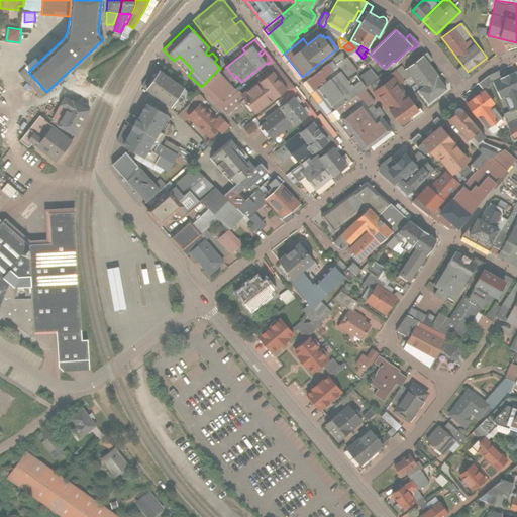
[(336,67),(347,58),(342,52),(331,61),(336,67)]
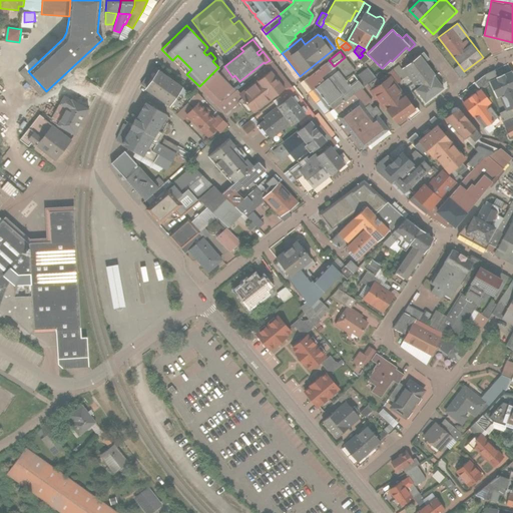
[(411,56),(407,59),(409,63),(403,67),(408,75),(418,87),(416,89),(425,101),(443,88),(434,76),(435,75),(426,62),(429,60),(423,52),(414,59),(411,56)]
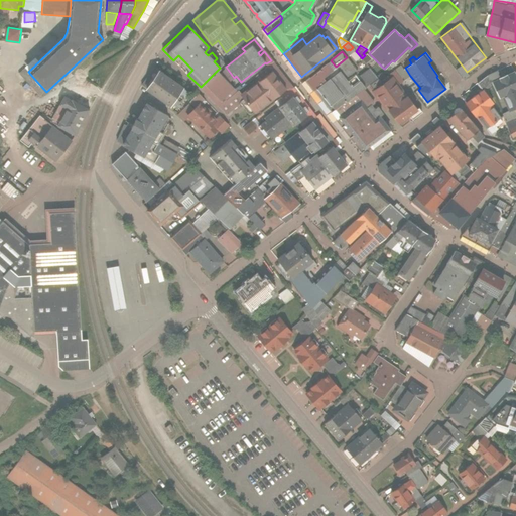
[(367,54),(365,55),(362,58),(367,63),(371,59),(367,54)]
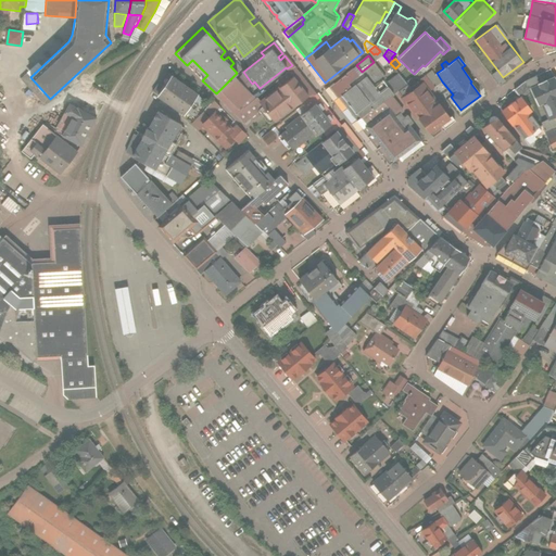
[(362,73),(366,76),(368,78),(379,70),(374,62),(362,72),(362,73)]
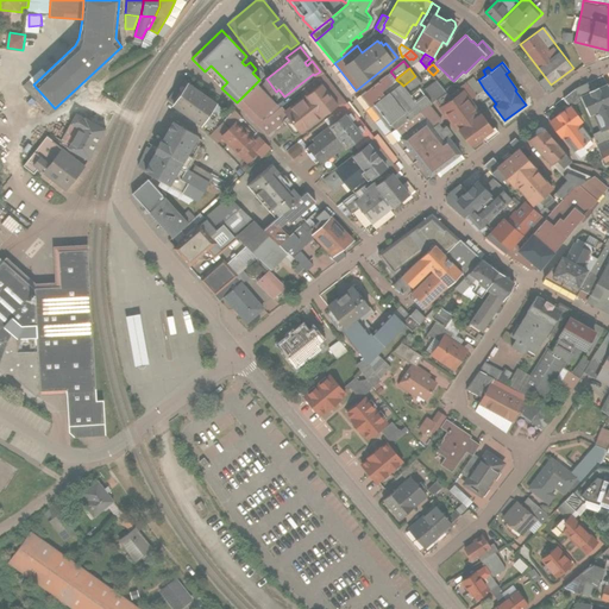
[(391,83),(396,80),(396,79),(390,71),(385,75),(391,83)]
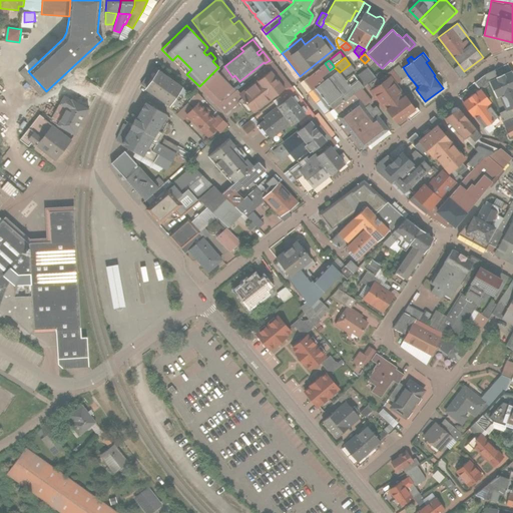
[(292,87),(272,62),(257,74),(260,79),(239,94),(243,99),(239,102),(249,115),(277,94),(279,97),(292,87)]
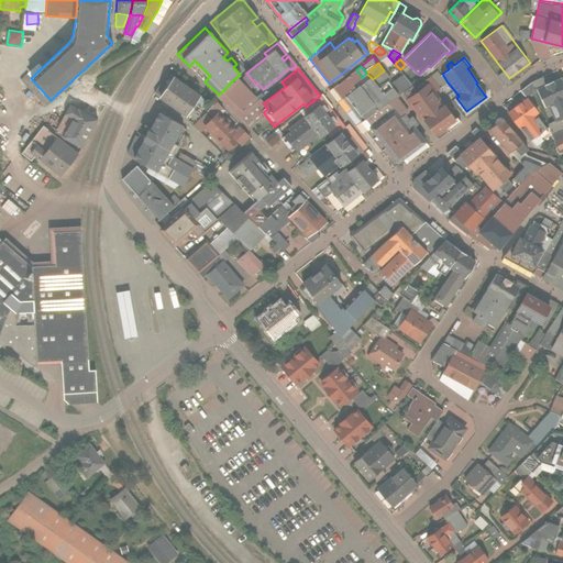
[(350,76),(332,89),(340,99),(354,88),(352,85),(362,77),(356,69),(349,75),(350,76)]
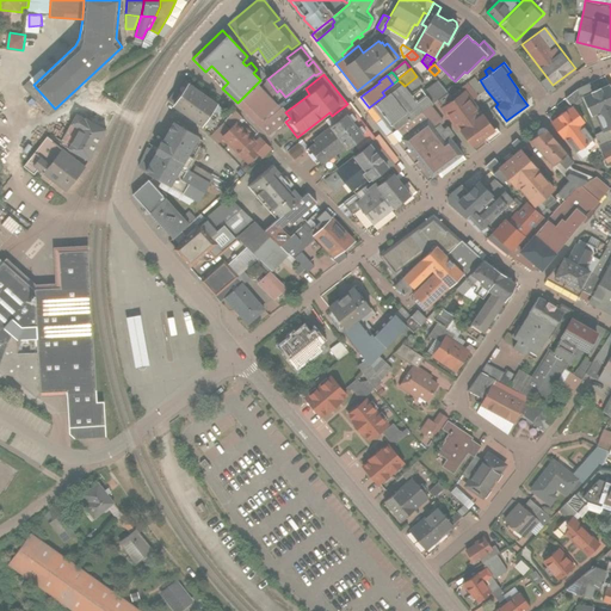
[(259,87),(257,84),(238,103),(259,125),(264,122),(260,118),(264,116),(267,118),(279,107),(270,98),(277,92),(267,79),(264,76),(260,80),(264,84),(259,87)]
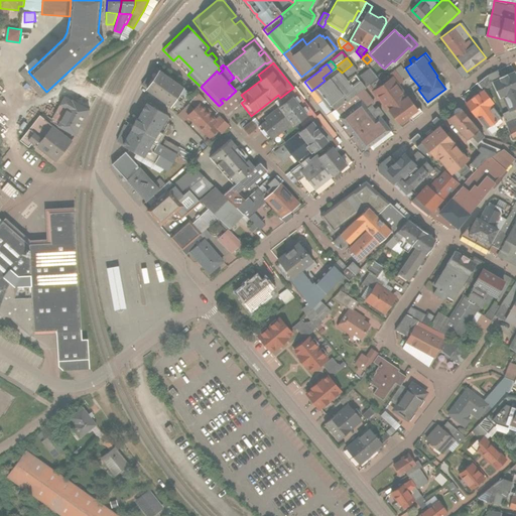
[(329,78),(325,81),(311,91),(332,118),(341,111),(364,93),(358,85),(346,95),(341,88),(360,74),(352,65),(342,73),(340,71),(330,79),(329,78)]
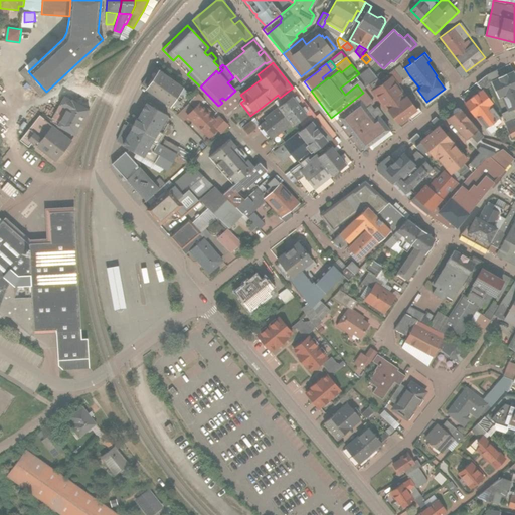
[(393,69),(395,72),(402,81),(409,75),(404,67),(402,68),(400,65),(393,69)]
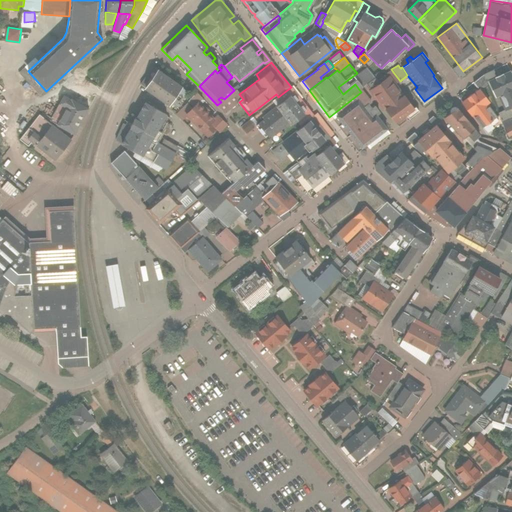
[(182,84),(158,68),(146,88),(170,103),(172,100),(175,103),(177,99),(178,100),(187,87),(182,84)]
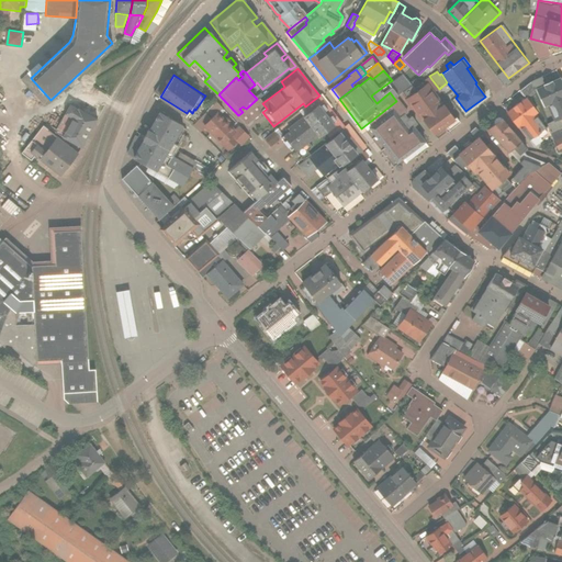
[(403,75),(389,85),(396,96),(400,93),(411,85),(409,82),(403,75)]
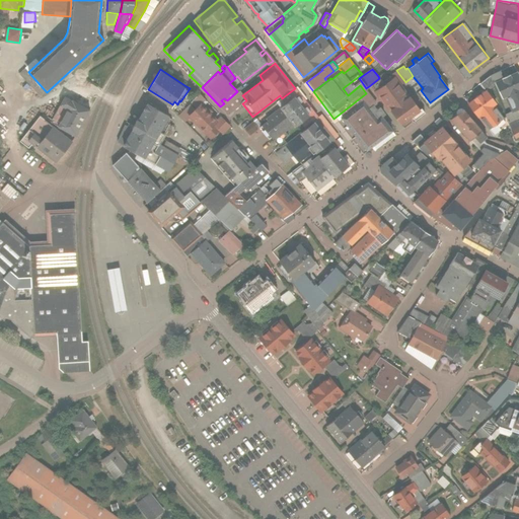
[(518,72),(518,71),(495,82),(503,99),(509,96),(516,113),(507,117),(510,124),(515,134),(518,140),(518,139),(518,72)]
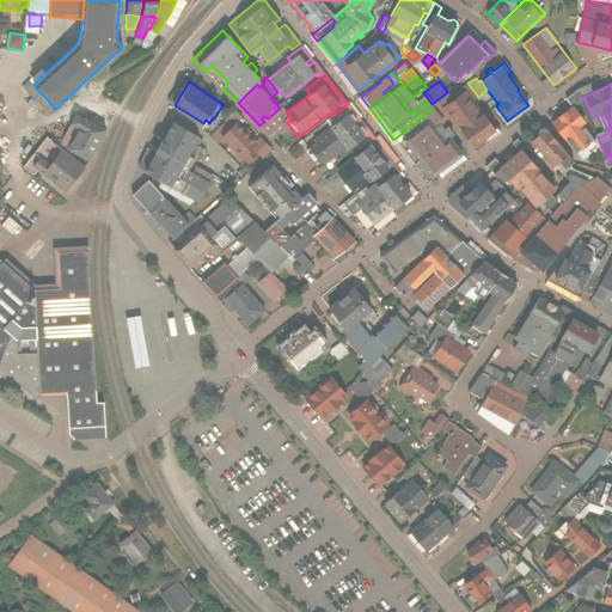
[(446,90),(447,92),(451,97),(457,92),(452,85),(446,90)]
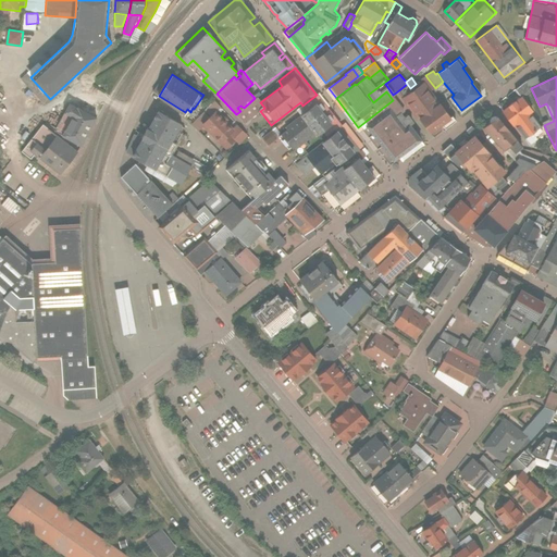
[(422,78),(416,84),(410,88),(411,90),(421,83),(423,82),(422,78)]
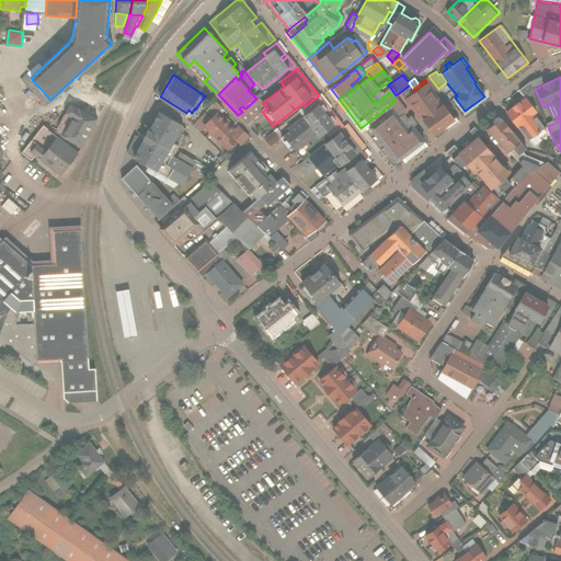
[(424,83),(432,93),(438,89),(431,79),(426,82),(424,83)]
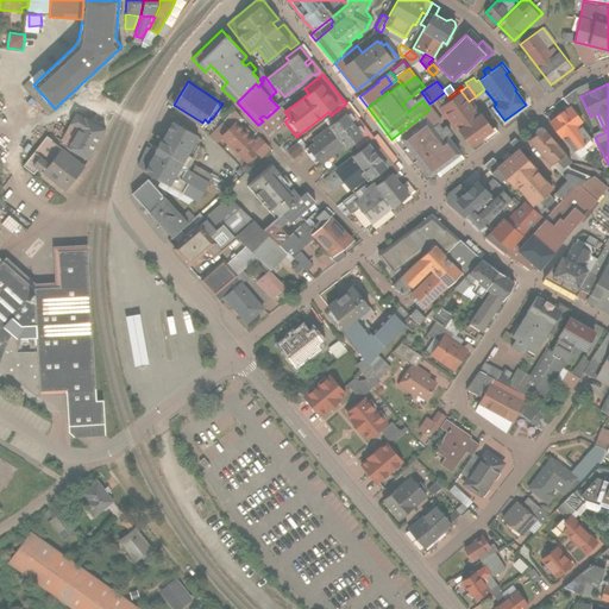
[(450,99),(440,106),(449,115),(470,145),(482,136),(487,142),(498,132),(494,126),(491,127),(481,112),(478,114),(469,101),(460,90),(450,99)]
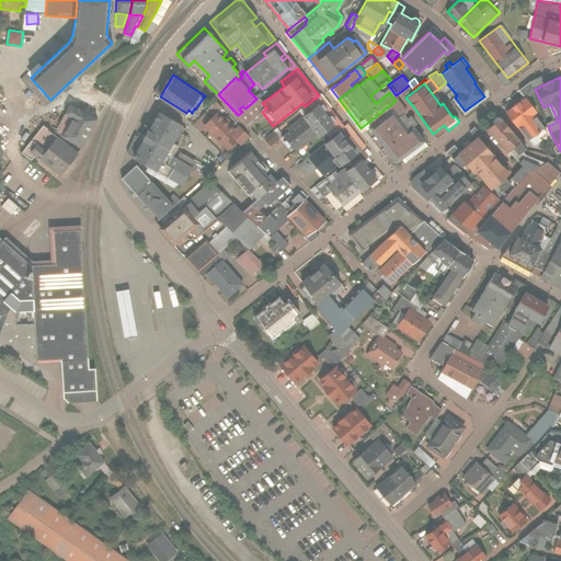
[(410,84),(399,93),(403,99),(405,98),(414,91),(413,89),(410,84)]
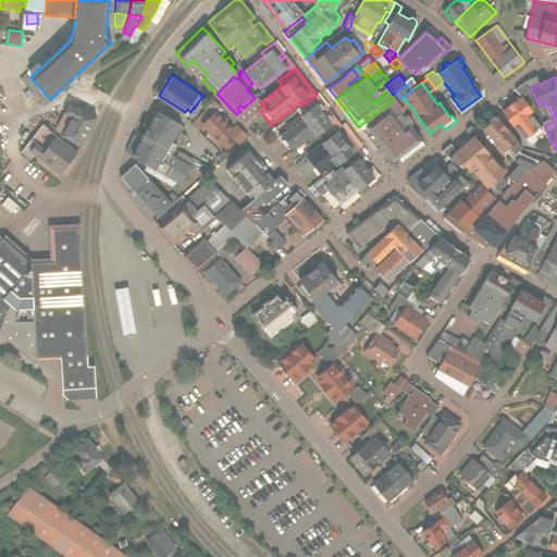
[(341,125),(317,95),(302,106),(308,111),(301,115),(314,133),(316,134),(321,130),(326,136),(335,130),(341,125)]
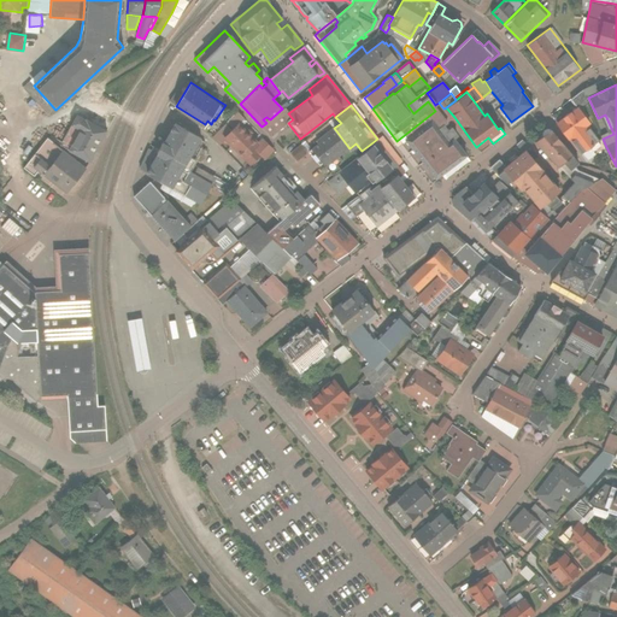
[(564,121),(558,124),(586,162),(597,153),(589,145),(599,137),(589,125),(593,122),(581,105),(571,111),(570,109),(560,116),(564,121)]
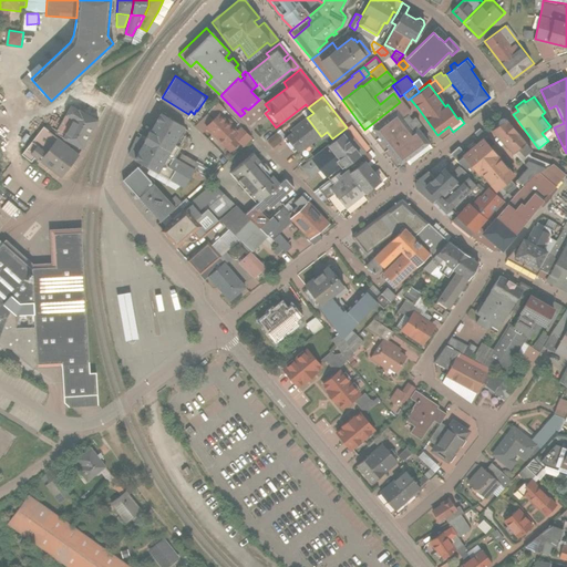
[(260,99),(259,100),(248,110),(245,113),(240,116),(249,126),(265,113),(269,110),(265,104),(260,99)]
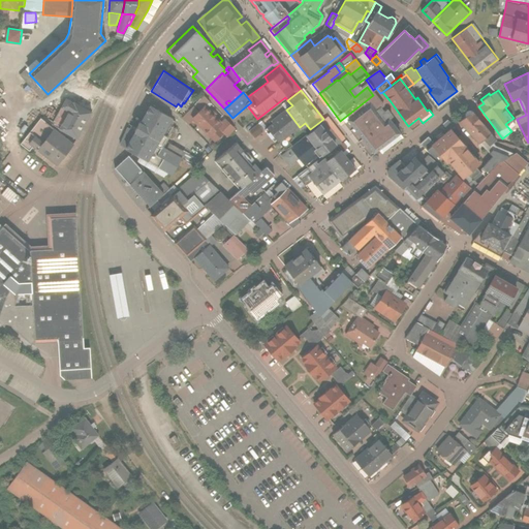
[(382,92),(380,93),(387,102),(390,100),(382,92)]
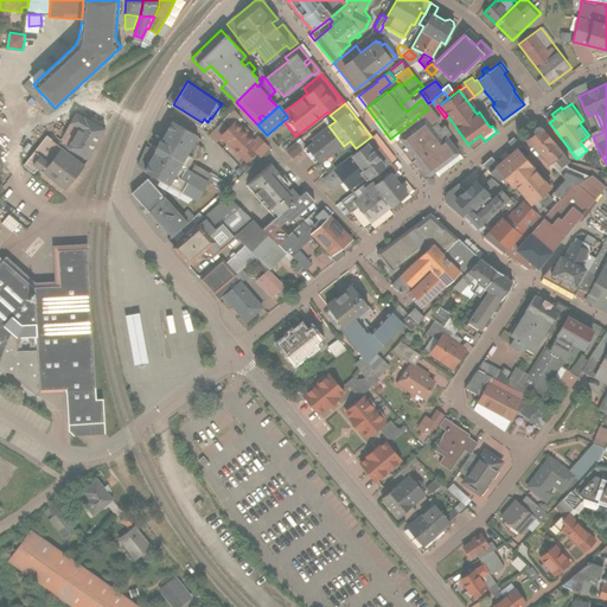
[(254,141),(234,122),(240,117),(232,110),(224,119),(231,126),(229,128),(222,121),(209,134),(218,144),(223,139),(247,161),(255,152),(249,146),(254,141)]
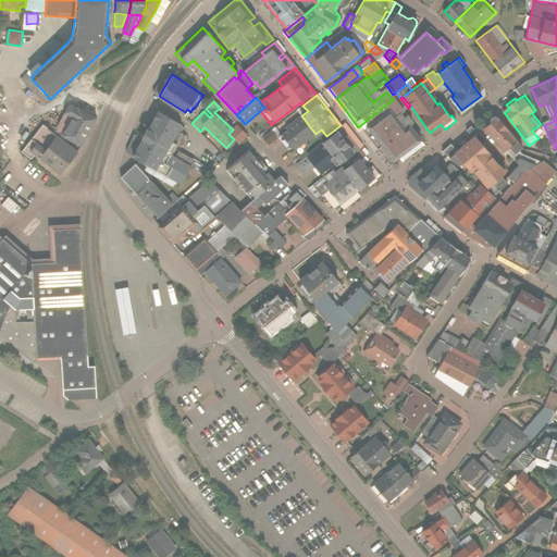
[(81,144),(96,114),(73,103),(58,133),(81,144)]
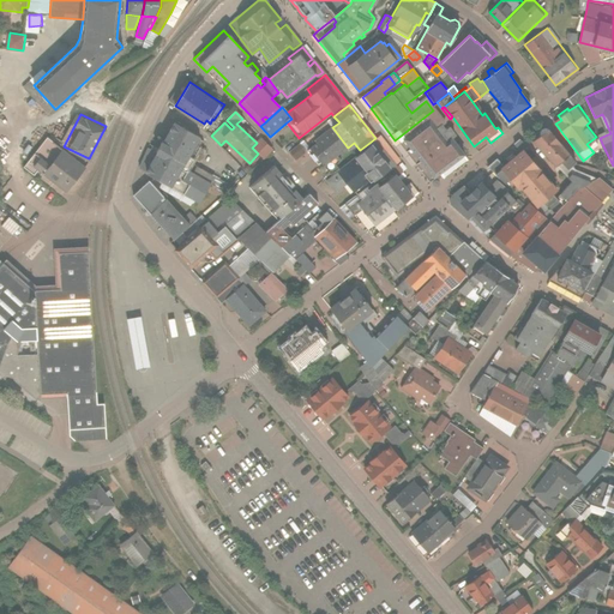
[(405,132),(395,140),(402,149),(403,149),(432,186),(464,161),(452,145),(456,142),(450,134),(447,137),(443,132),(445,130),(438,120),(435,121),(429,126),(432,130),(414,143),(405,132)]
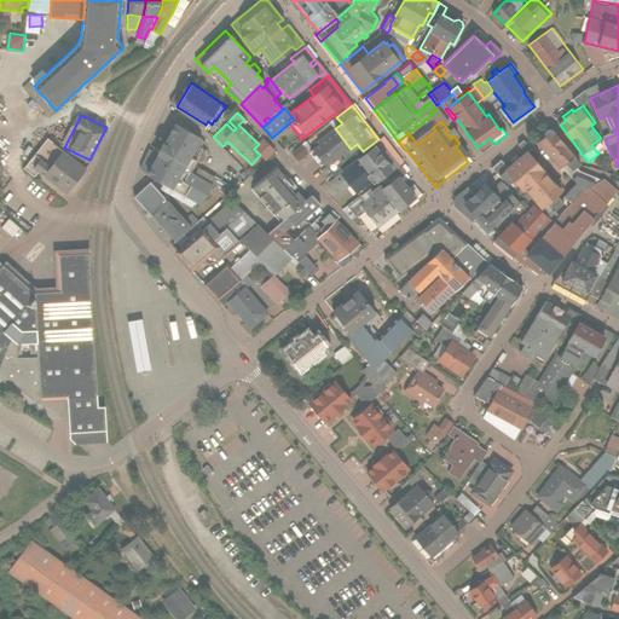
[(149,148),(140,168),(173,186),(183,168),(190,172),(196,158),(190,156),(196,145),(202,148),(206,143),(200,139),(201,138),(175,123),(172,129),(172,131),(165,143),(162,144),(158,150),(154,148),(151,150),(149,148)]
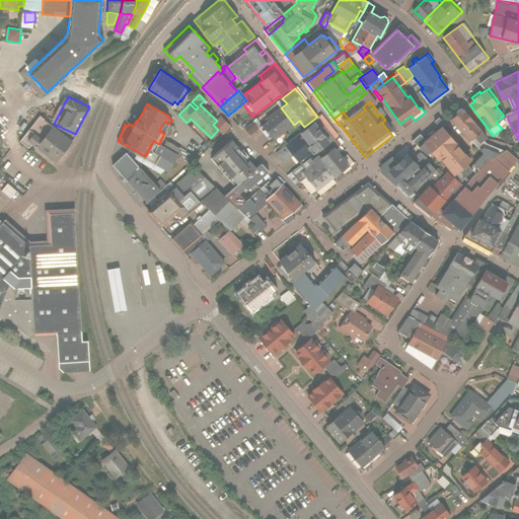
[(464,106),(451,119),(472,143),(479,137),(484,142),(491,136),(464,106)]
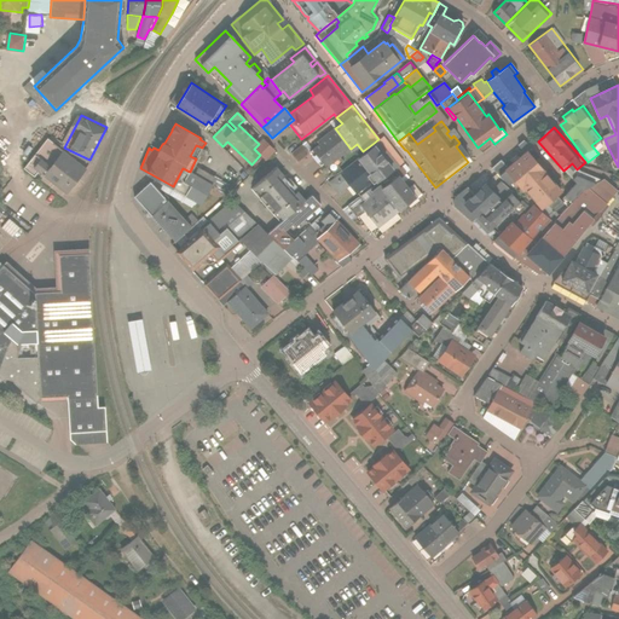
[(350,148),(335,128),(318,143),(320,145),(311,151),(316,157),(320,154),(325,160),(322,162),(333,175),(341,169),(337,166),(343,161),(339,156),(350,148)]
